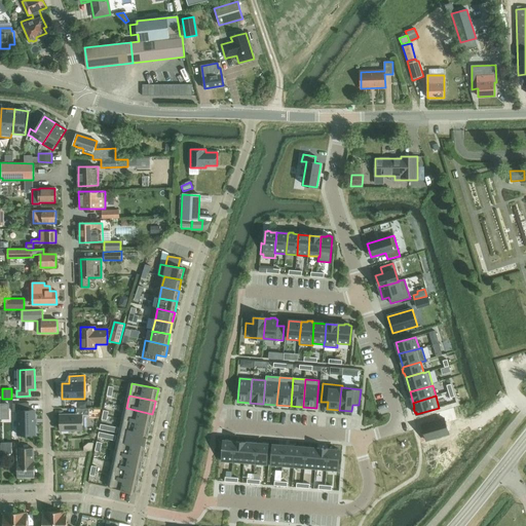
[(9,404),(0,403),(0,417),(0,419),(9,419),(9,404)]
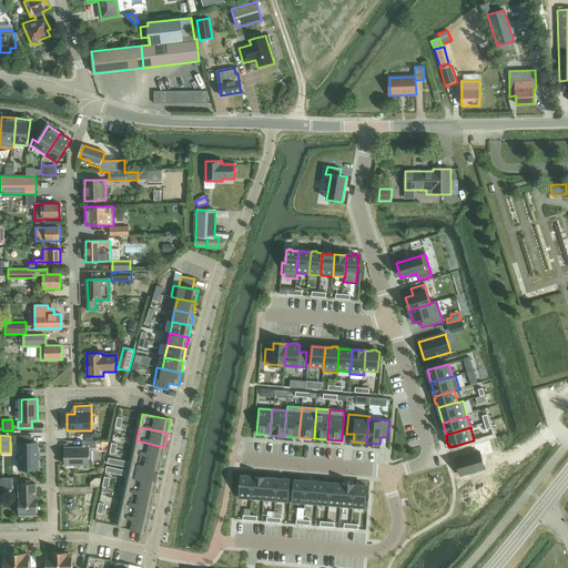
[(20,469),(38,469),(38,444),(32,444),(32,436),(14,436),(14,445),(19,444),(20,469)]
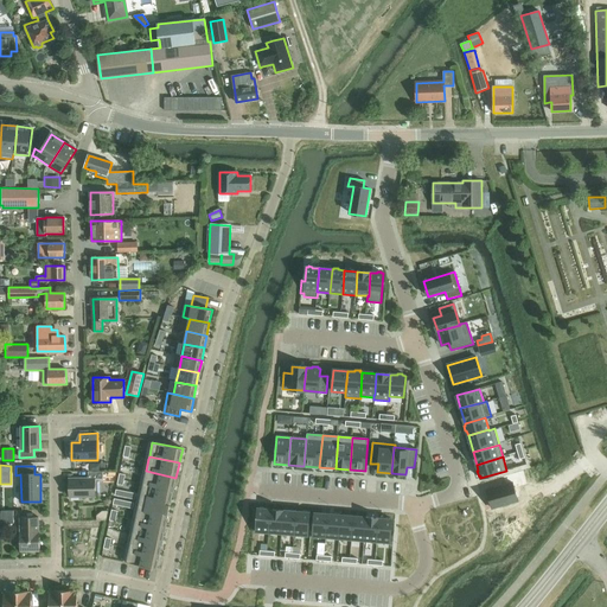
[(146,472),(144,485),(173,491),(176,478),(146,471),(146,472)]
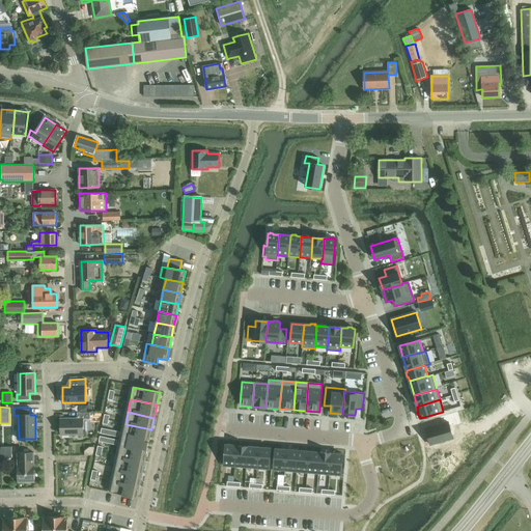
[(61,435),(83,435),(83,419),(90,419),(90,413),(88,413),(78,413),(77,413),(77,419),(60,419),(61,435)]
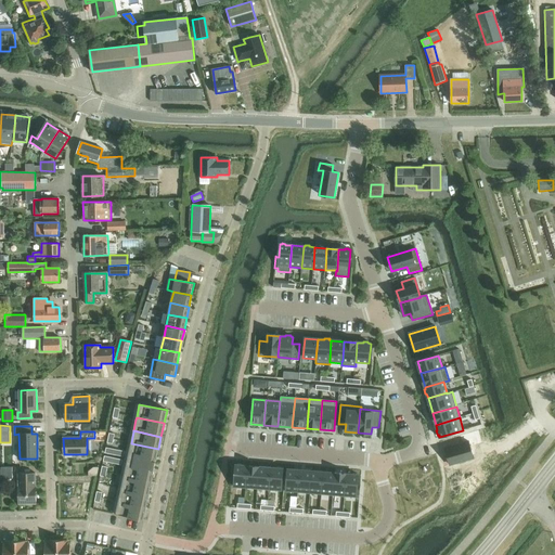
[(468,441),(444,449),(450,465),(473,459),(468,441)]
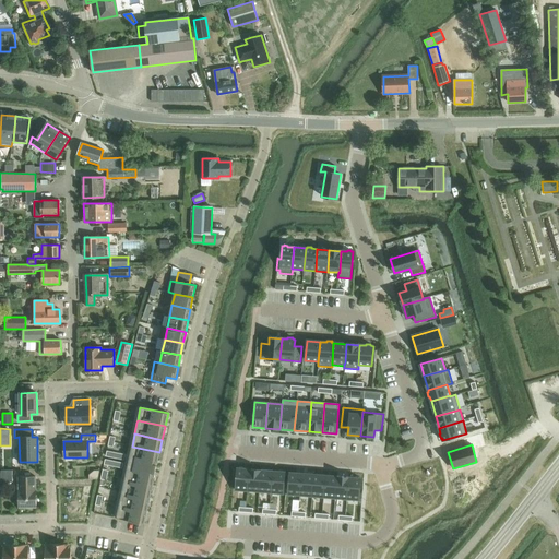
[(129,462),(128,463),(156,468),(159,454),(159,452),(132,447),(131,448),(129,462)]
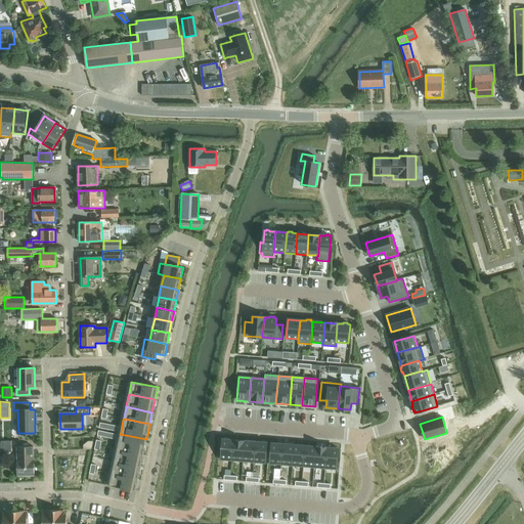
[(100,423),(99,428),(117,431),(118,426),(100,423)]
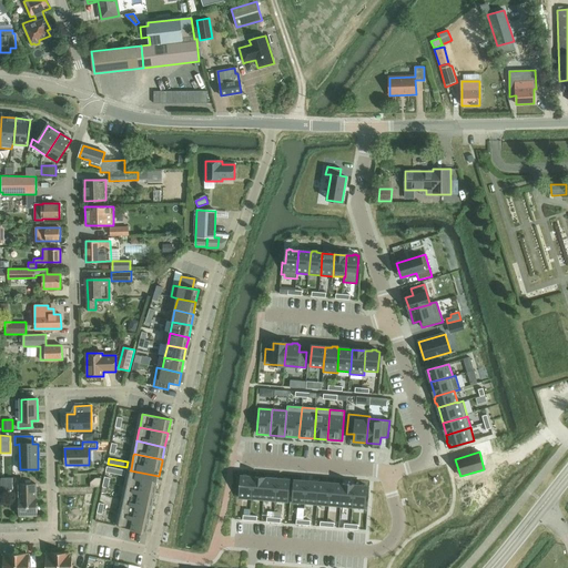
[(107,467),(105,473),(124,476),(125,470),(107,467)]
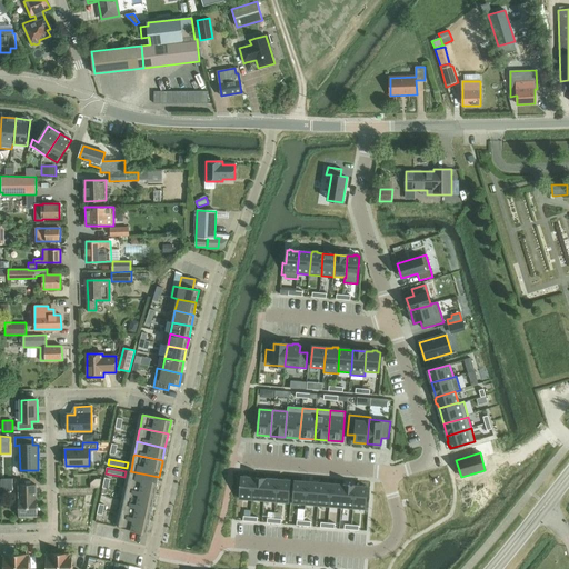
[(130,471),(127,488),(156,493),(159,477),(130,471)]
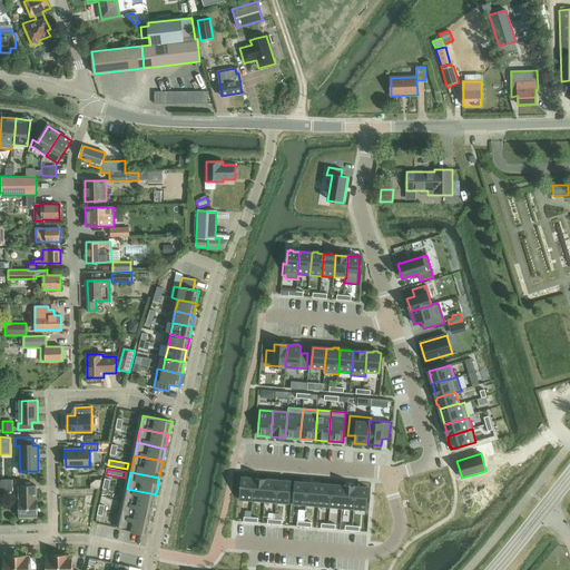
[(242,478),(239,500),(252,501),(254,479),(247,478),(247,477),(244,477),(244,478),(242,478)]
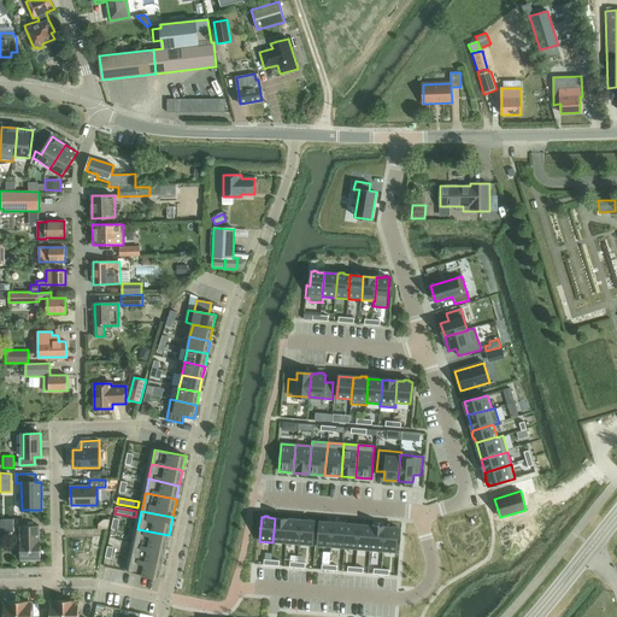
[(275,518),(272,542),(286,544),(288,519),(275,518)]
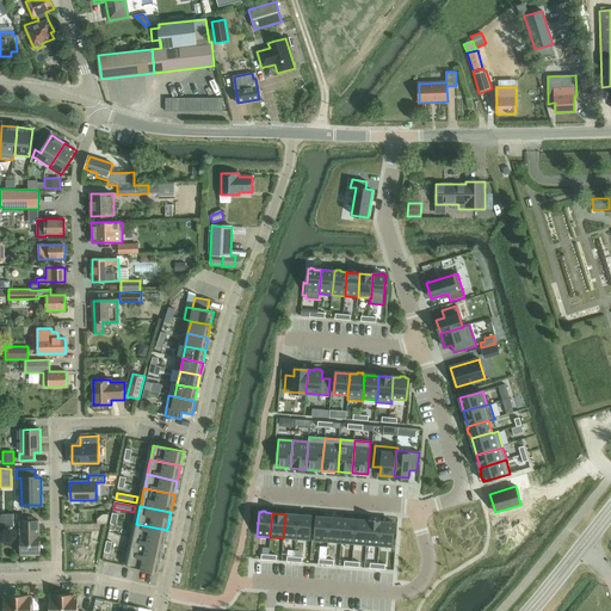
[(13,514),(0,514),(1,528),(13,528),(13,514)]
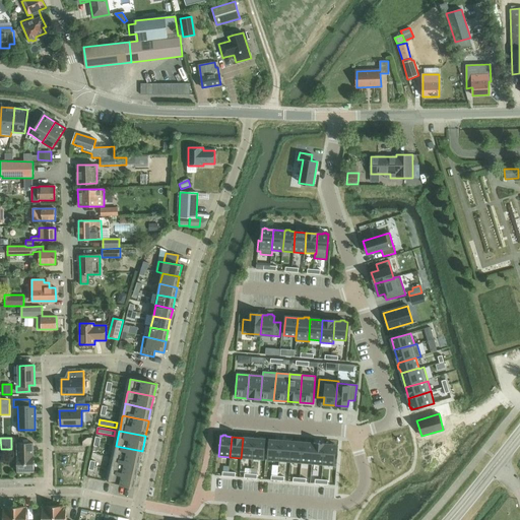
[(243,438),(241,458),(252,459),(254,439),(243,438)]
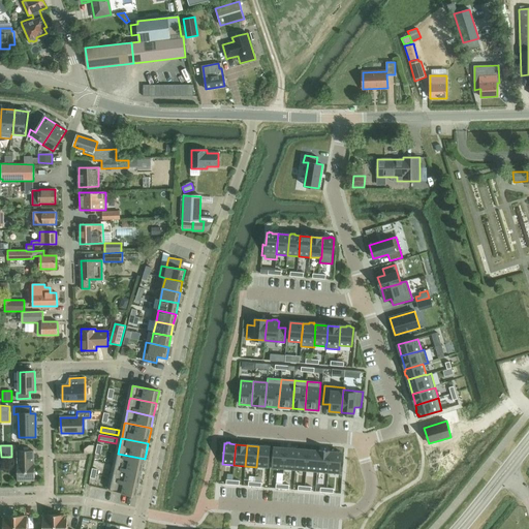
[(258,446),(256,467),(268,468),(270,446),(268,446),(268,445),(265,445),(265,446),(258,446)]
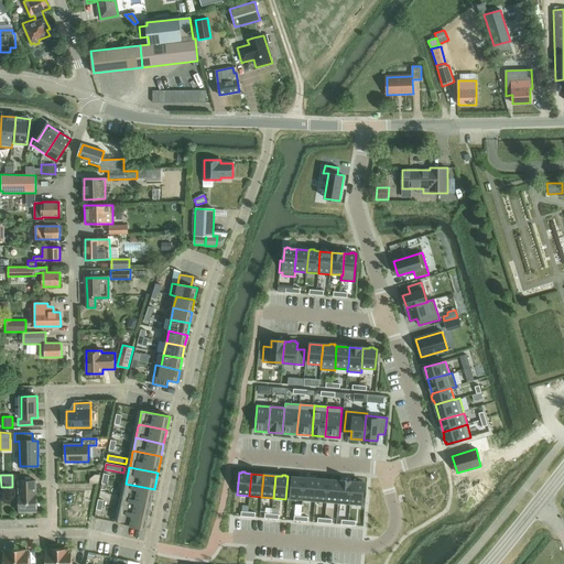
[(292,477),(290,499),(302,500),(304,478),(292,477)]
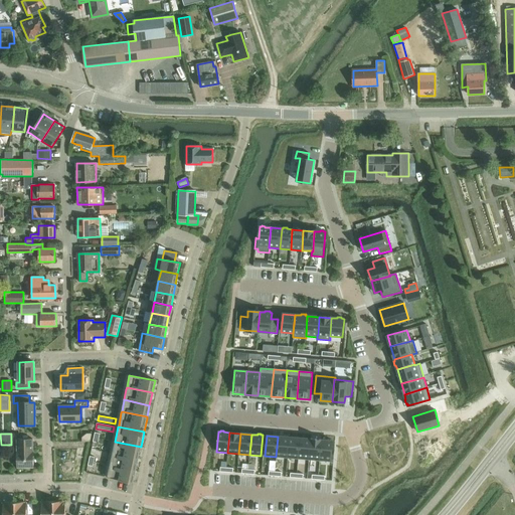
[(278,437),(276,457),(287,458),(289,437),(286,436),(286,437),(278,437)]
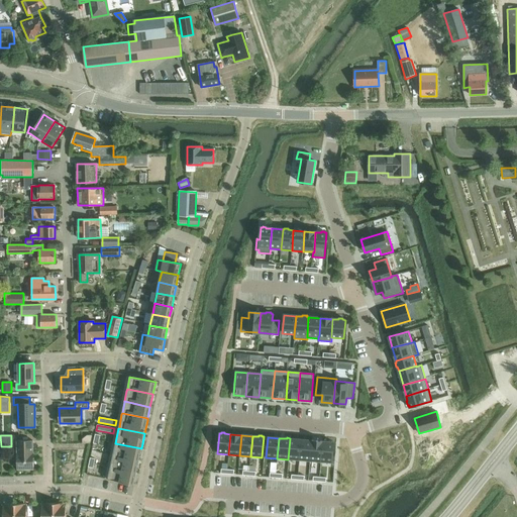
[(290,438),(288,459),(299,459),(301,439),(290,439),(291,438),(290,438)]
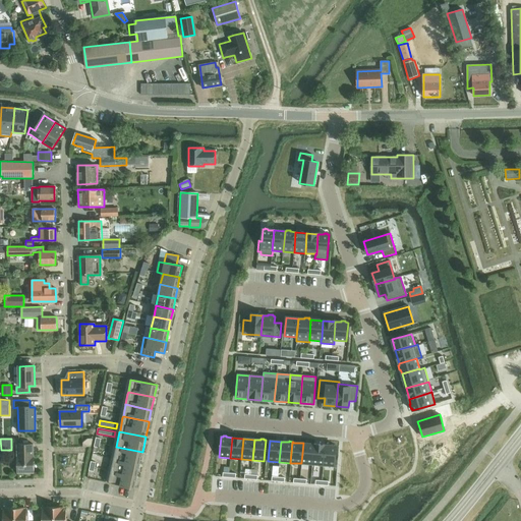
[(303,443),(301,463),(312,464),(314,444),(303,443)]
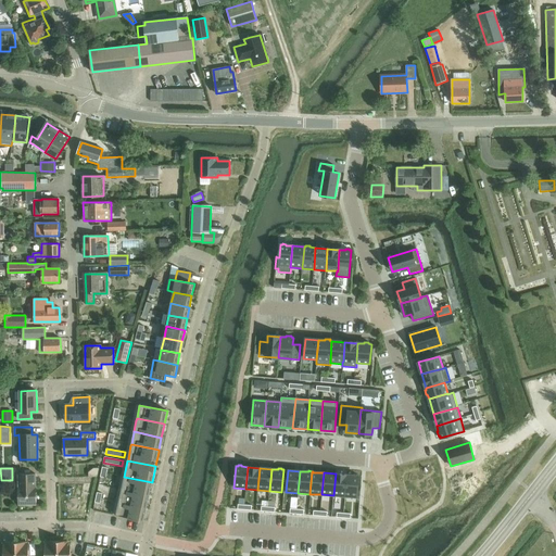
[(19,488),(19,505),(36,504),(36,487),(36,474),(19,475),(19,488)]
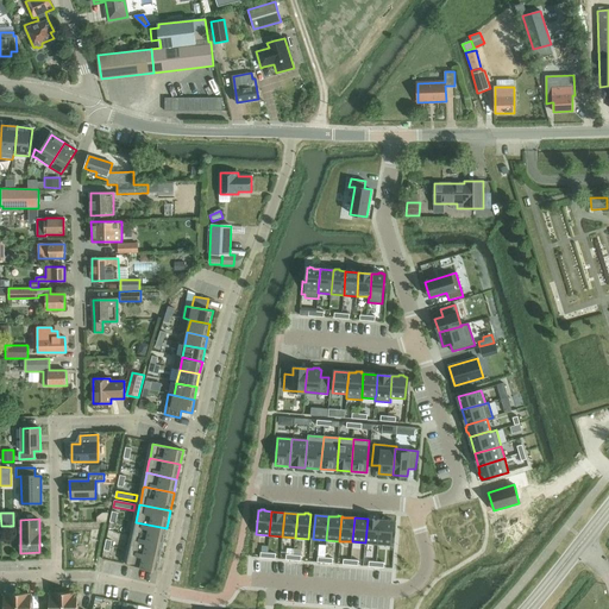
[(368,519),(365,542),(378,544),(381,520),(368,519)]
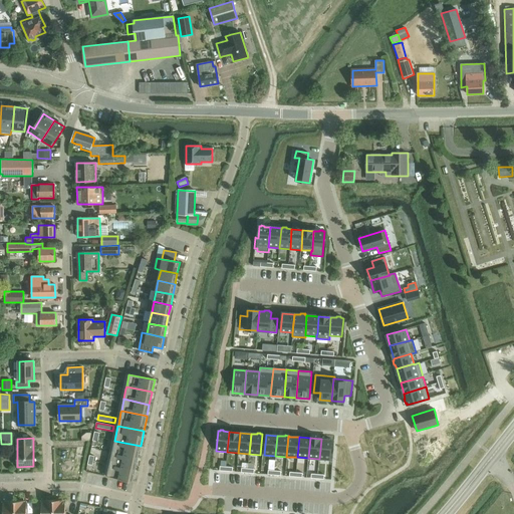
[(321,439),(319,459),(330,460),(332,440),(330,440),(330,439),(326,439),(326,440),(321,439)]
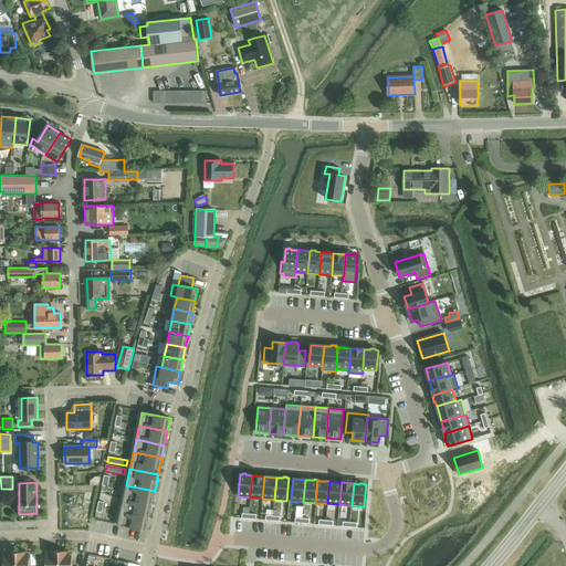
[(126,485),(124,499),(152,504),(154,492),(155,491),(126,485)]
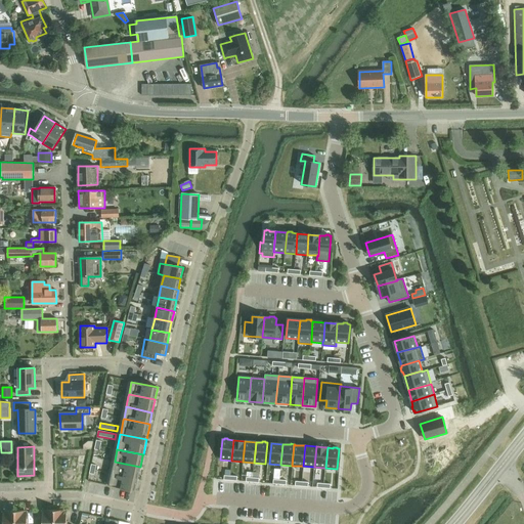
[(115,462),(112,473),(138,479),(140,468),(140,467),(115,462)]
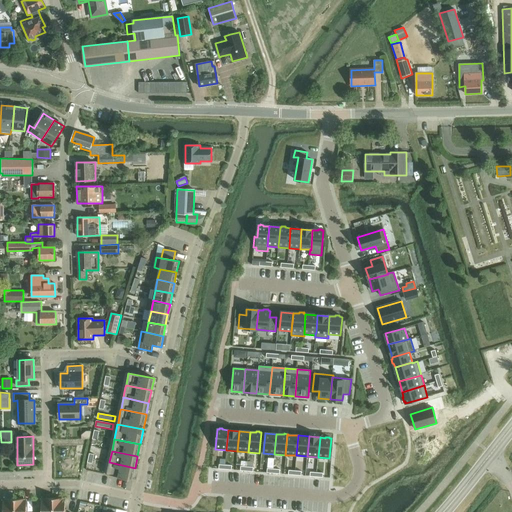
[(109,462),(107,475),(132,480),(134,468),(135,468),(109,462)]
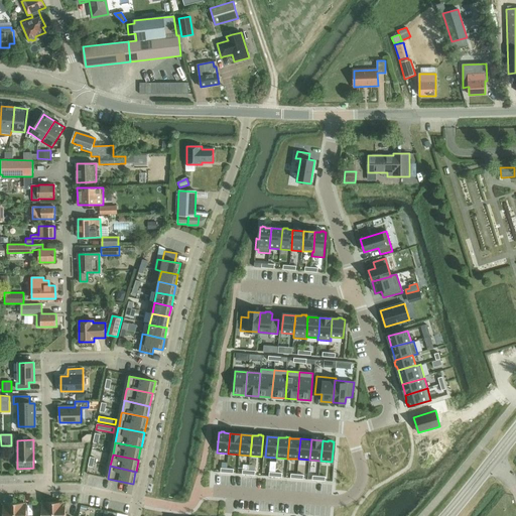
[(53,515),(53,502),(43,503),(41,503),(41,515),(53,515)]
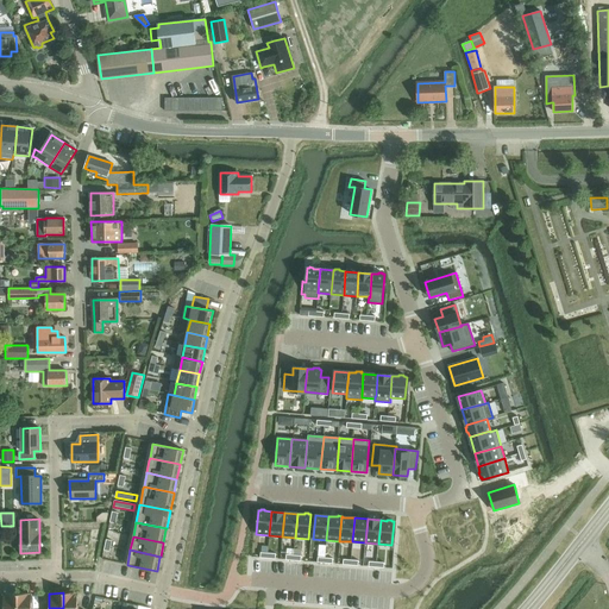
[(63,608),(77,608),(77,594),(75,594),(75,592),(63,592),(63,608)]
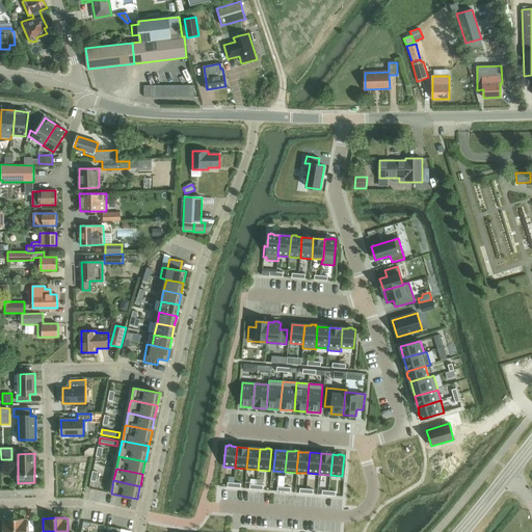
[(15,531),(16,519),(4,519),(4,520),(3,520),(2,531),(15,531)]
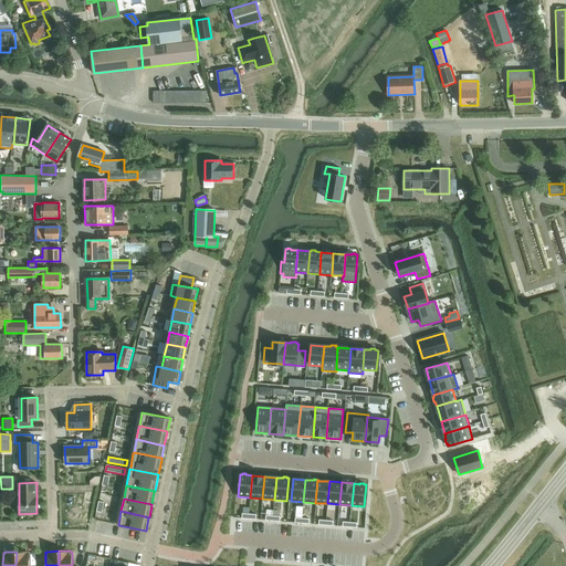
[(16,565),(29,565),(29,553),(28,553),(28,552),(17,552),(16,565)]
